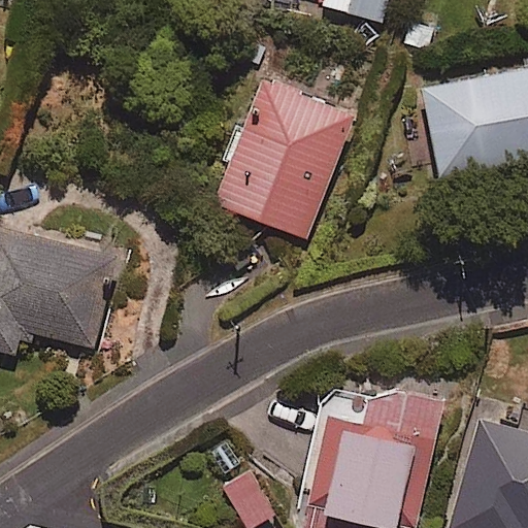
[(388,0),(321,0),(320,4),(383,22),(388,0)]
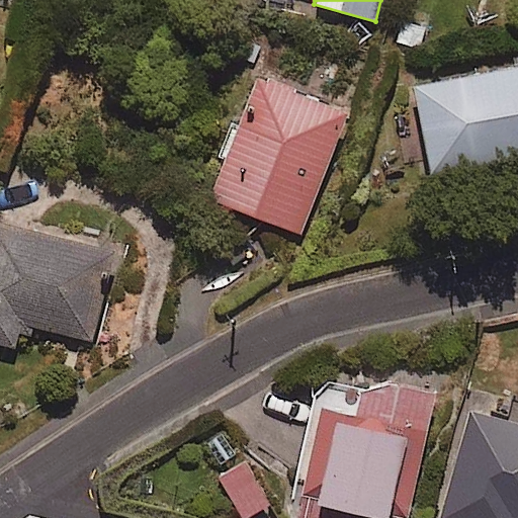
[(517,160),(517,66),(411,87),(428,178),(517,160)]
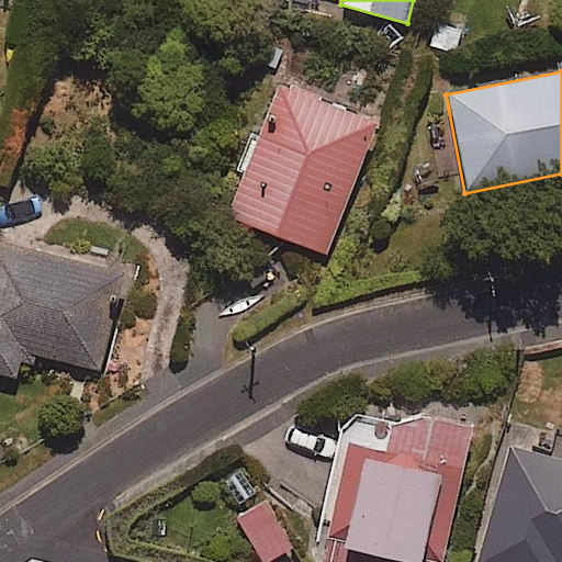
[(375,120),(274,80),(223,215),(325,254),(375,120)]
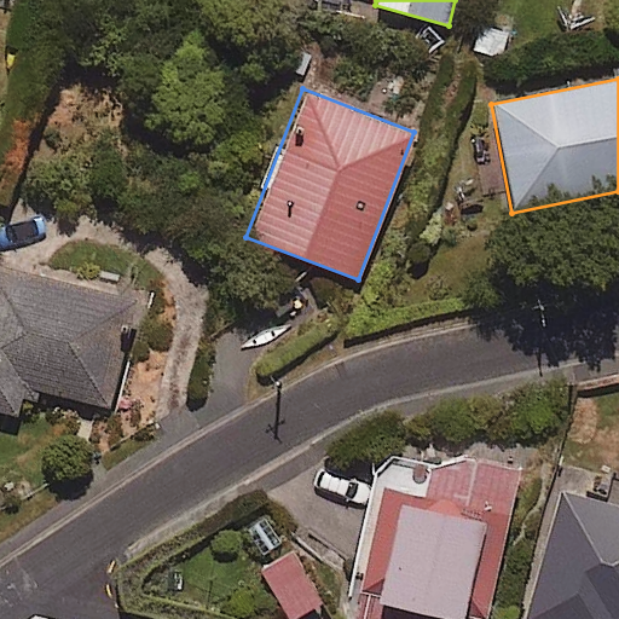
[(132,300),(0,271),(0,411),(17,416),(23,387),(108,406),(132,300)]
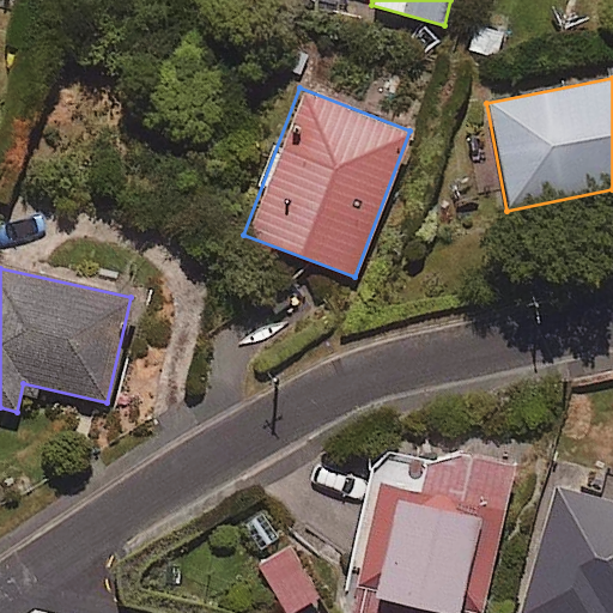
[(432,462),(377,450),(343,612),(483,612),(513,468),(435,453),(432,462)]
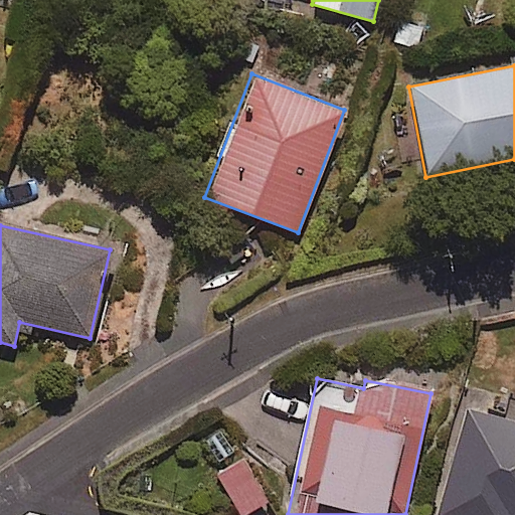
[(514,514),(514,422),(465,409),(436,514),(514,514)]
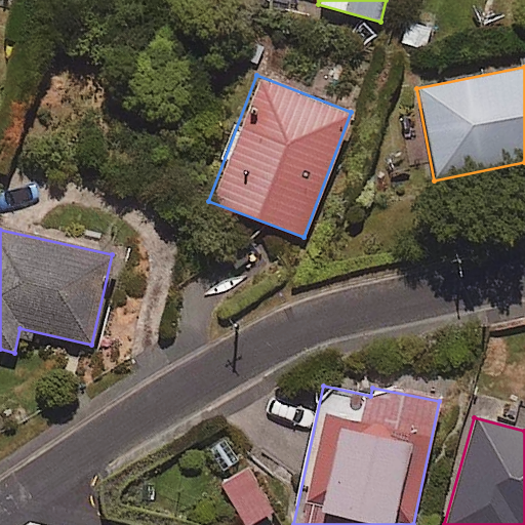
[(247,524),(272,511),(246,469),(219,484),(243,524),(247,524)]
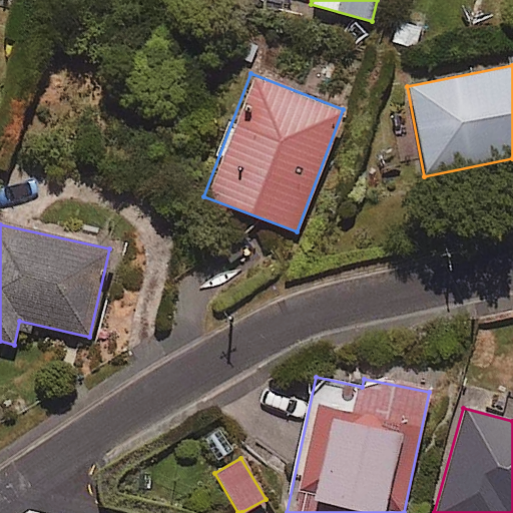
All buildings are outlined.
